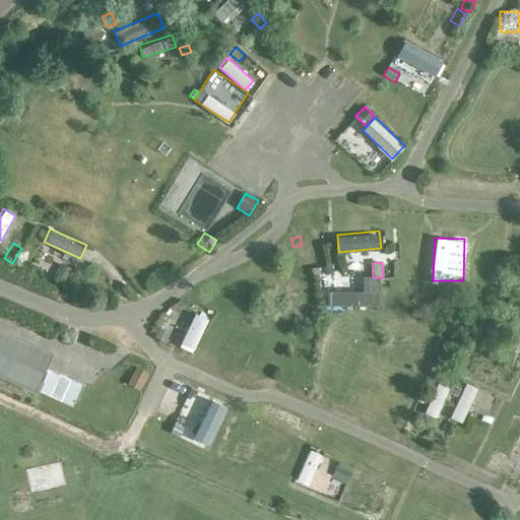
[(63,265),(56,276),(64,281),(71,270),(63,265)]
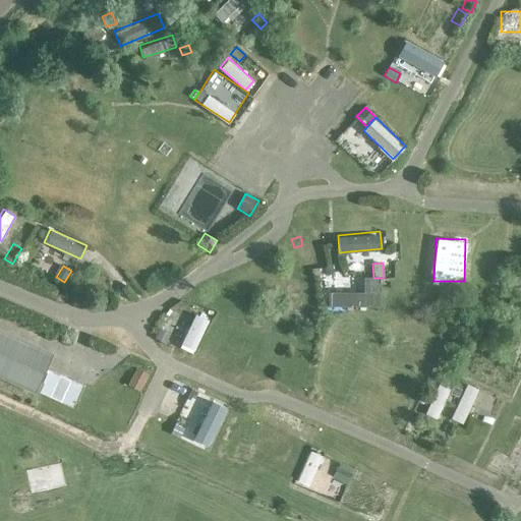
[(299,297),(287,298),(288,311),(300,309),(299,297)]
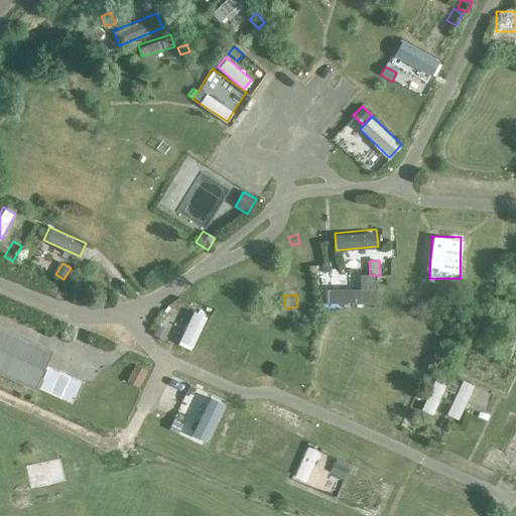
[(177,343),(191,349),(207,314),(194,308),(177,343)]
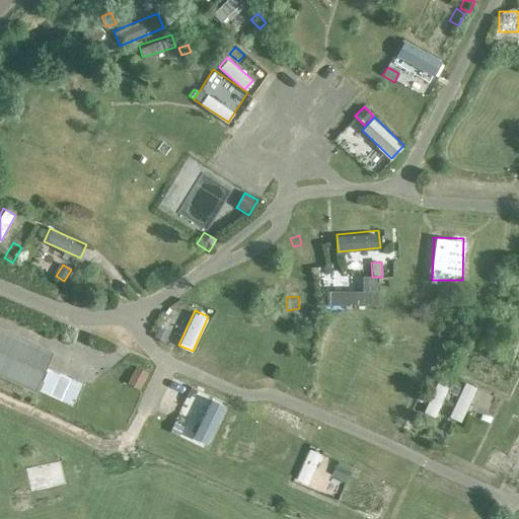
[(227,314),(223,324),(231,327),(235,317),(227,314)]
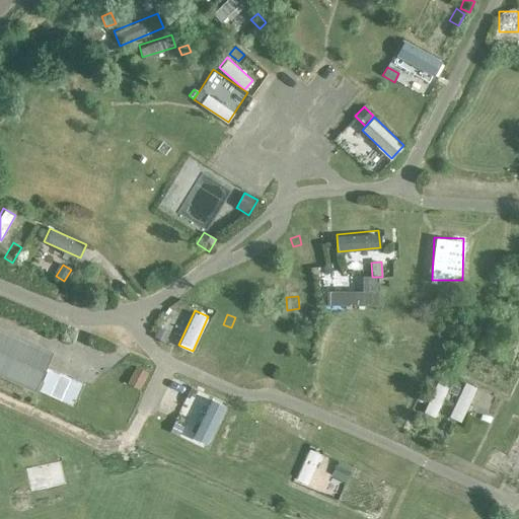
[(158,327),(154,338),(164,343),(169,332),(158,327)]
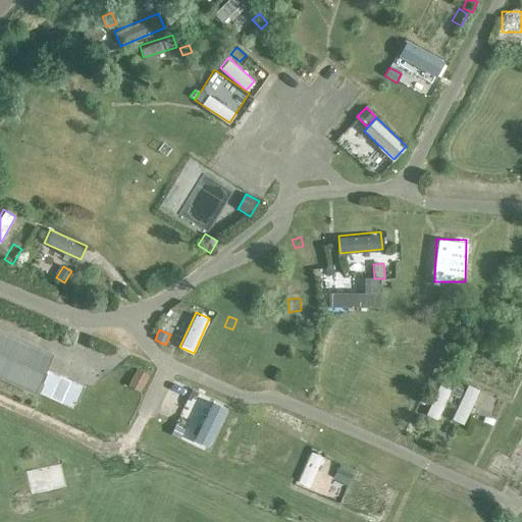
[(0,330),(0,379),(34,396),(52,355),(0,330)]
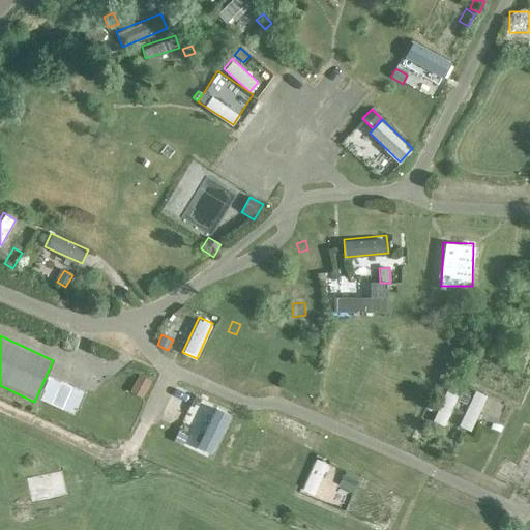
[(336,339),(332,350),(341,352),(344,342),(336,339)]
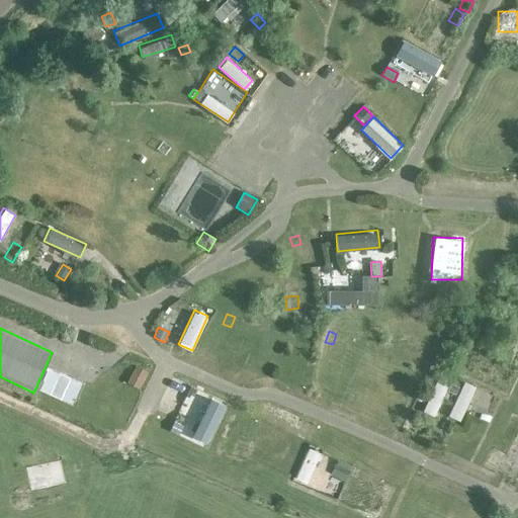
[(305,339),(300,354),(310,357),(312,351),(311,351),(313,341),(305,339)]
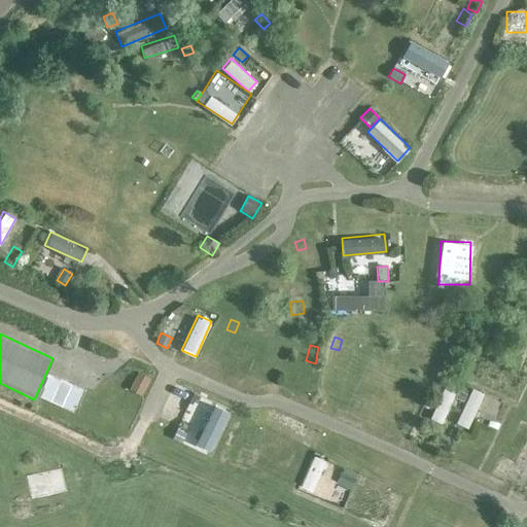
[(390,355),(386,364),(396,369),(400,359),(390,355)]
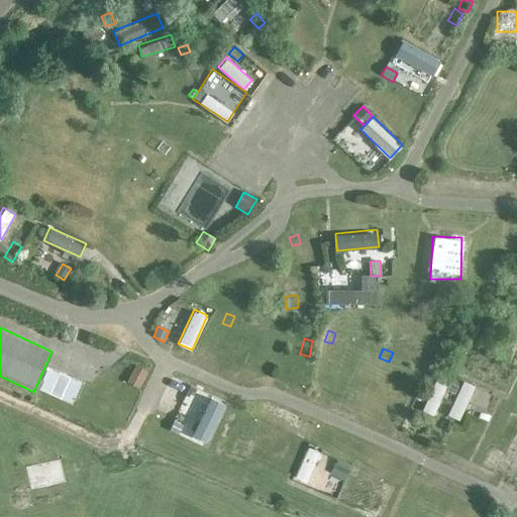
[(457,366),(453,375),(462,379),(467,369),(457,366)]
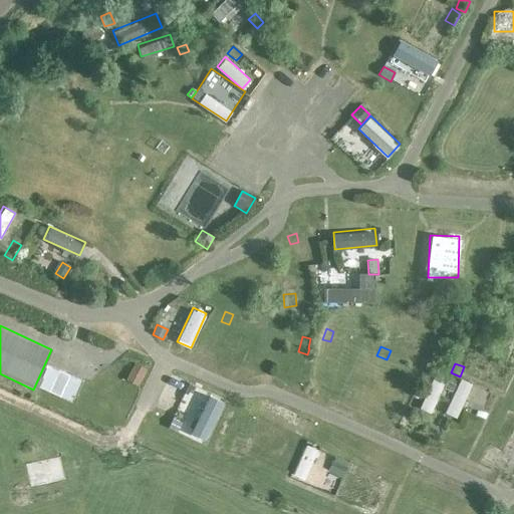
[(138,388),(147,370),(136,364),(126,380),(138,388)]
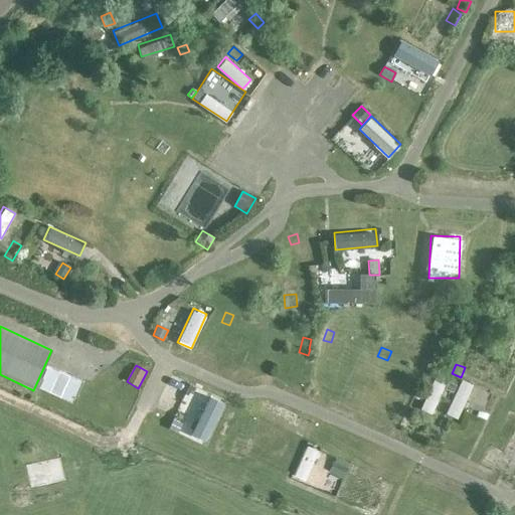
[(47,366),(37,388),(70,403),(80,381),(47,366)]
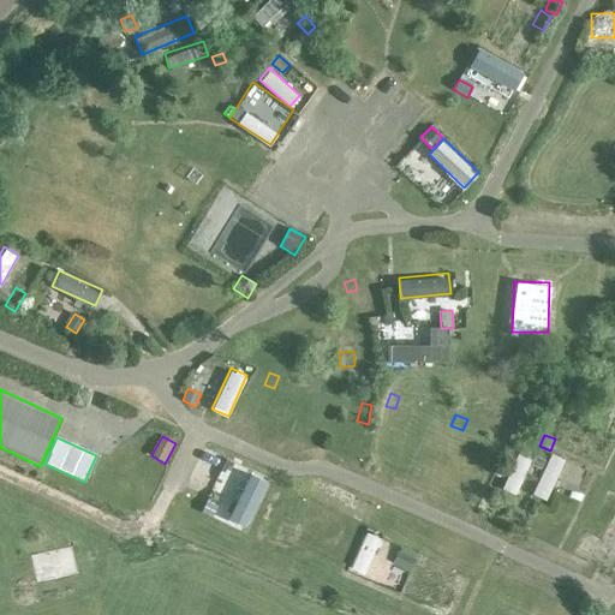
[(514,495),(532,455),(519,449),(501,489),(514,495)]
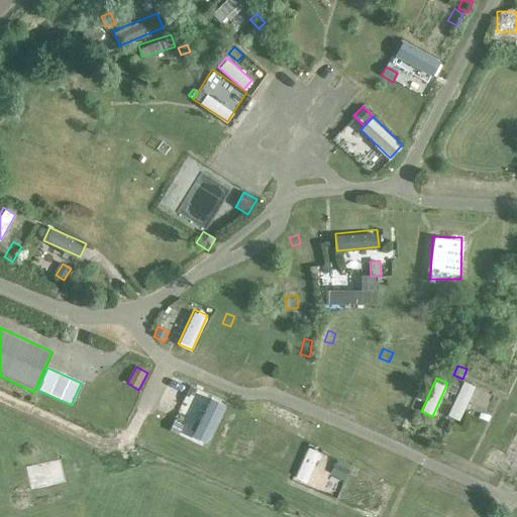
[(447,414),(458,419),(475,385),(462,380),(447,414)]
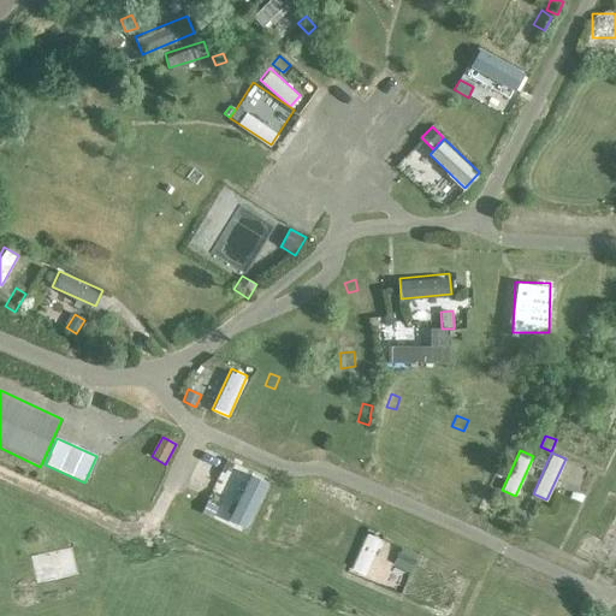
[(535,457),(532,466),(542,471),(545,461),(535,457)]
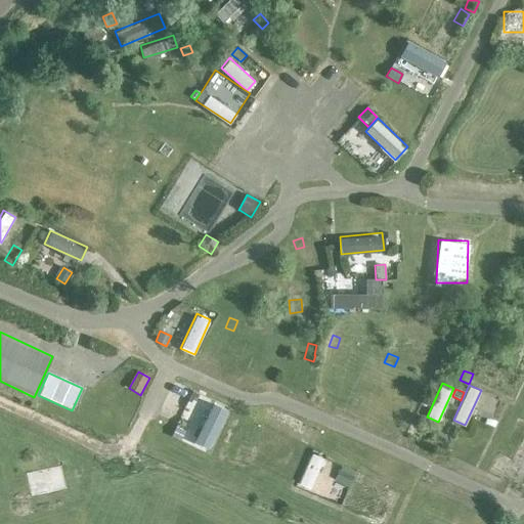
[(424,397),(421,404),(425,406),(429,399),(424,397)]
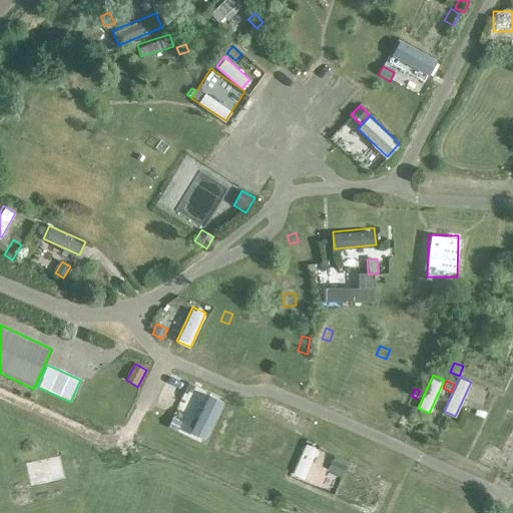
[(205,439),(222,399),(207,393),(190,433),(205,439)]
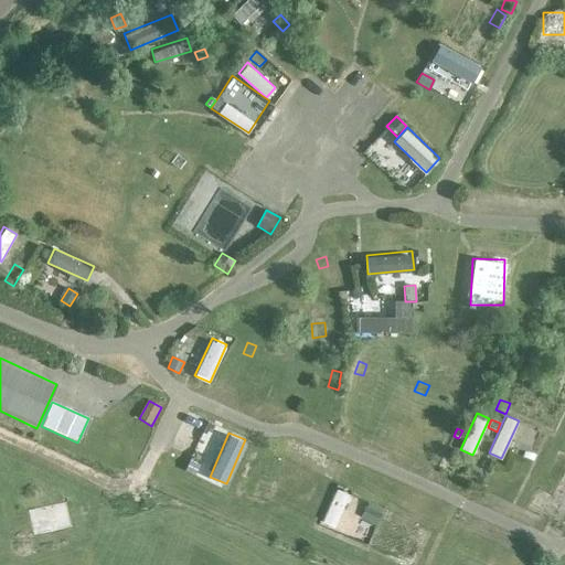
[(524,451),(522,458),(532,462),(534,456),(524,451)]
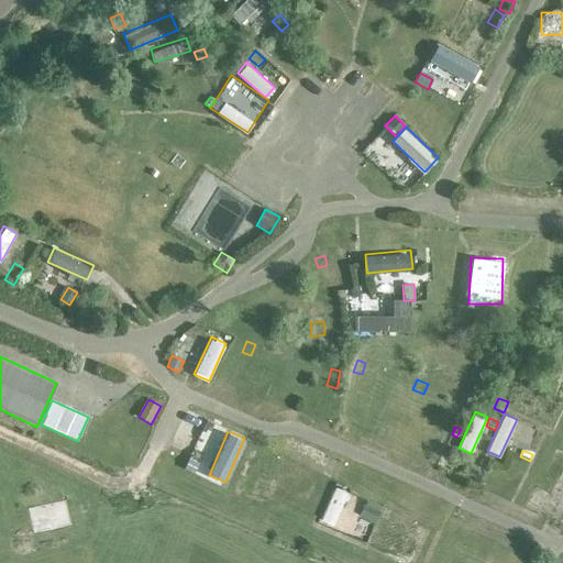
[(189,459),(184,468),(194,474),(198,463),(189,459)]
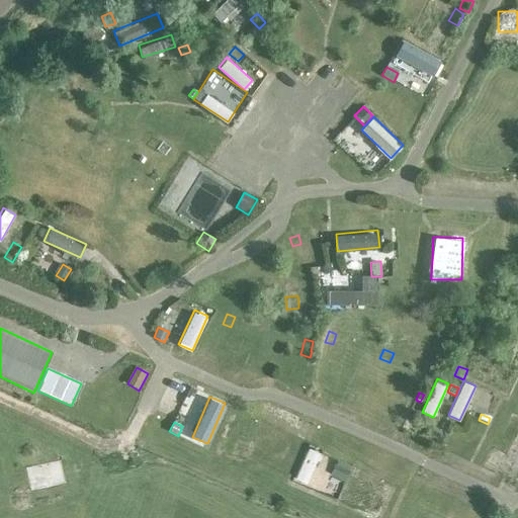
[(254,422),(252,428),(261,432),(264,425),(257,423),(254,422)]
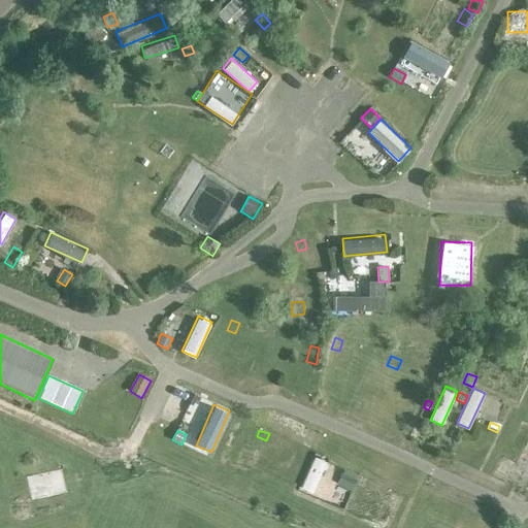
[(298,449),(292,461),(303,467),(309,454),(298,449)]
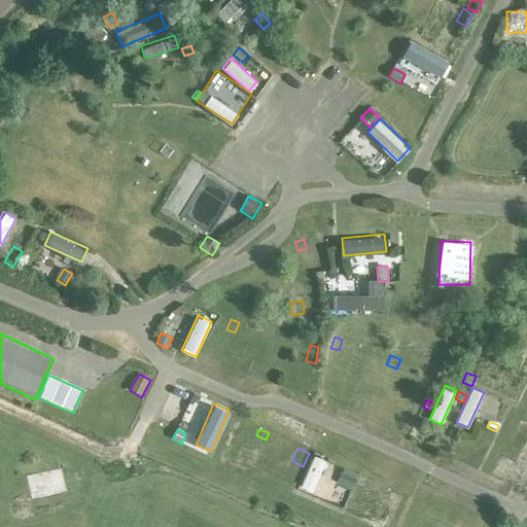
[(312,455),(299,486),(311,491),(324,460),(312,455)]
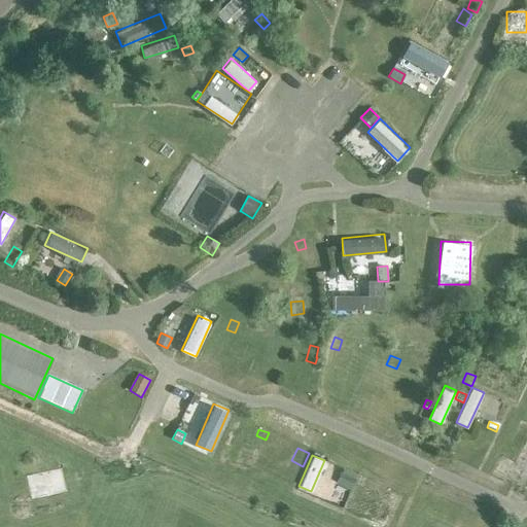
[(340,472),(334,485),(349,491),(354,479),(340,472)]
